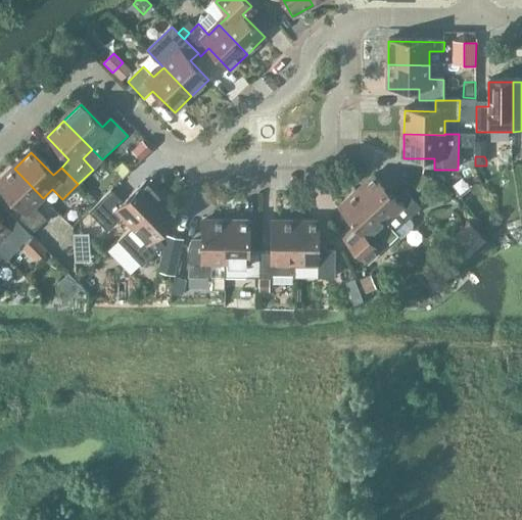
[(43,198),(14,169),(0,182),(0,188),(19,208),(11,216),(32,236),(46,221),(33,207),(43,198)]
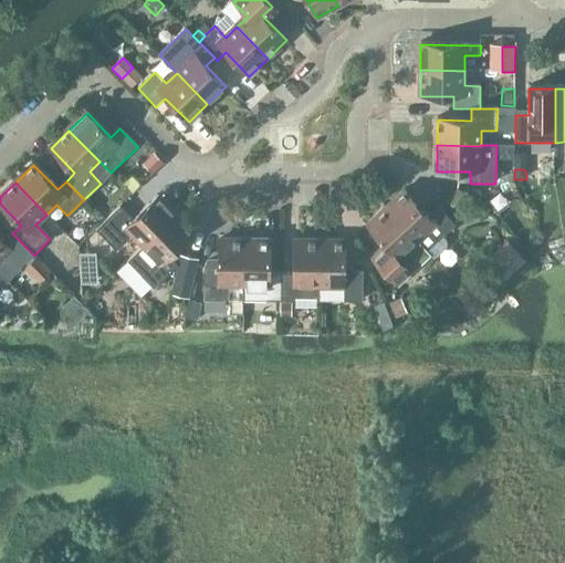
[(431,257),(430,257),(435,261),(446,250),(447,249),(447,248),(447,247),(448,247),(448,246),(448,244),(448,243),(447,243),(447,242),(447,241),(446,241),(443,238),(456,227),(438,208),(429,217),(406,191),(387,209),(431,257)]
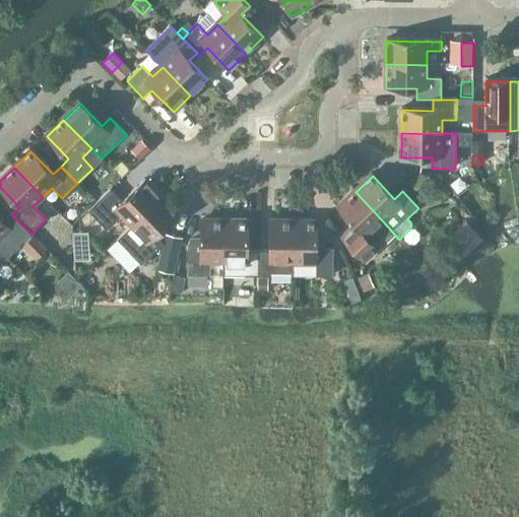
[(132,227),(161,198),(144,181),(123,203),(111,191),(88,212),(108,232),(123,216),(132,227)]
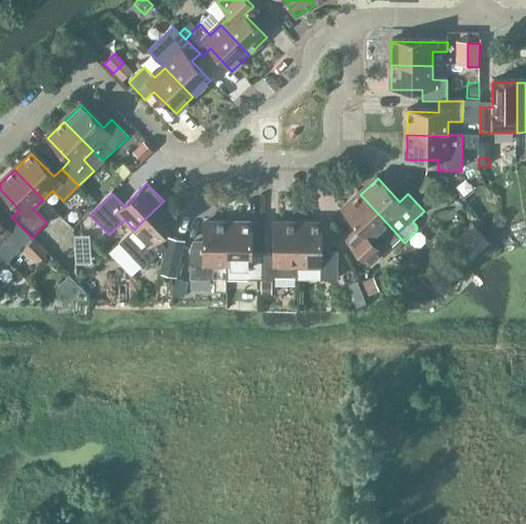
[(401,239),(360,195),(343,211),(363,234),(350,245),(367,264),(381,251),(388,251),(400,239),(401,239)]
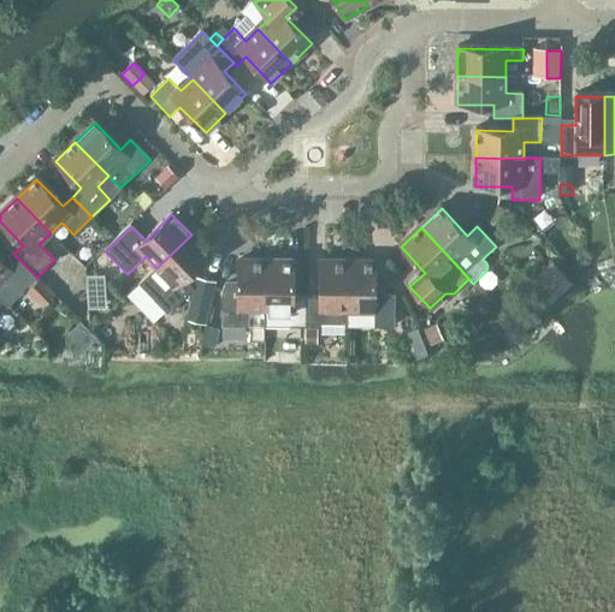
[(191,235),(157,268),(140,285),(169,314),(194,290),(184,280),(211,255),(191,235)]
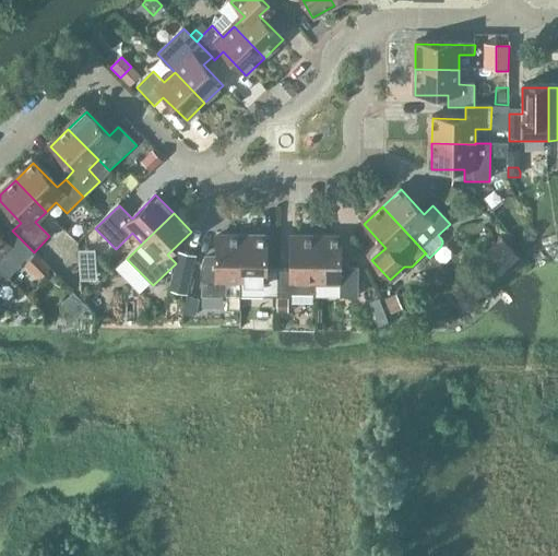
[(34,252),(12,231),(3,239),(0,235),(0,271),(3,275),(4,274),(8,278),(34,252)]
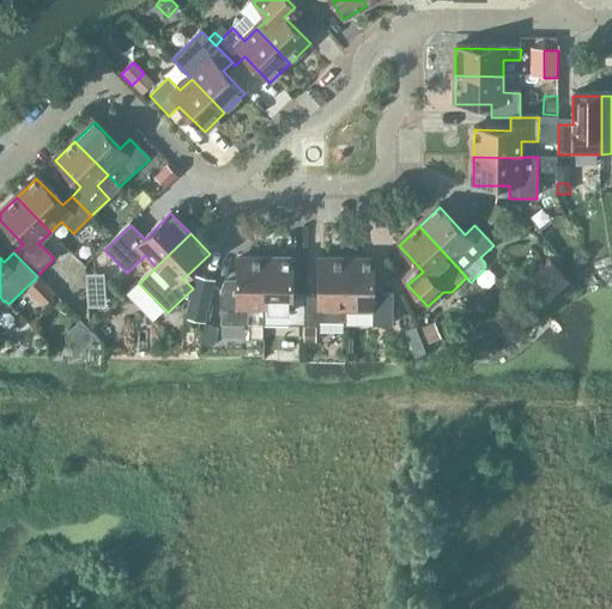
[(265,309),(265,261),(237,261),(237,286),(223,286),(220,298),(220,326),(248,326),(248,309),(265,309)]
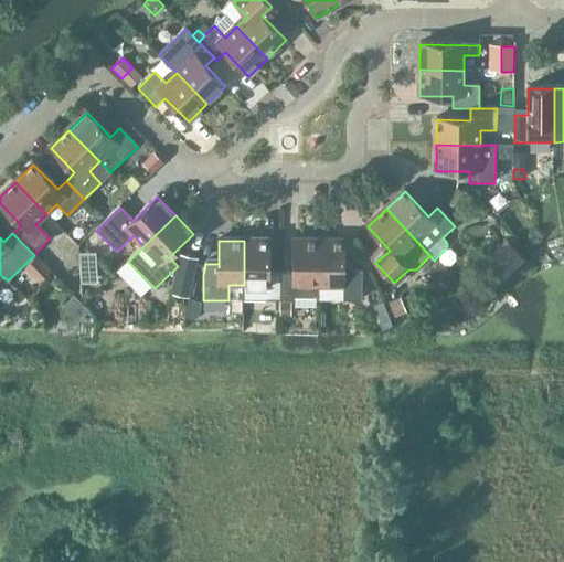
[(244,241),(244,285),(244,294),(258,294),(258,300),(280,301),(282,275),(269,275),(269,241),(244,241)]
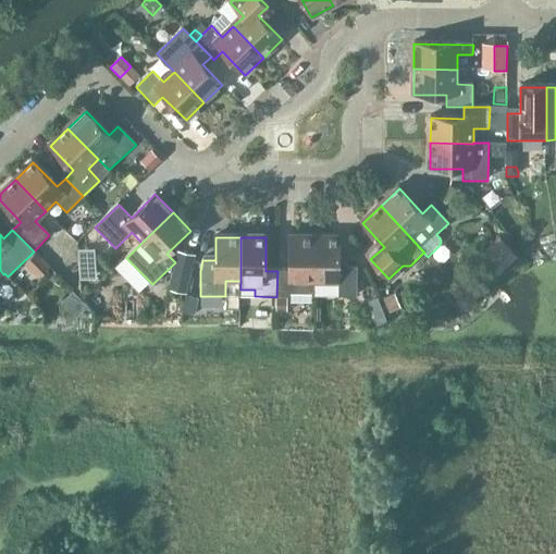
[(288,271),(278,271),(276,297),(286,297),(289,294),(293,294),(294,296),(295,298),(297,299),(306,299),(307,297),(309,296),(310,294),(314,294),(314,238),(289,238),(288,271)]
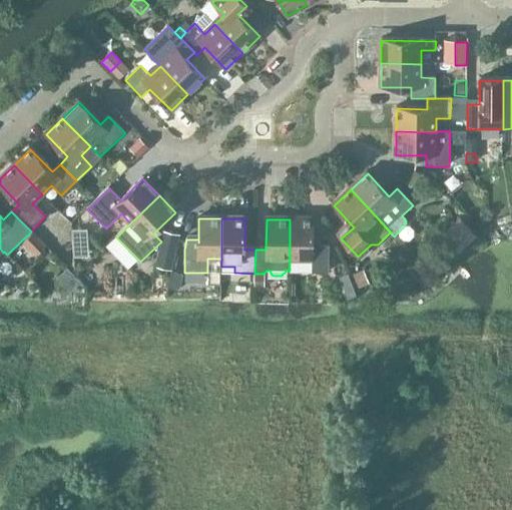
[(313,219),(290,219),(290,271),(290,274),(303,274),(329,274),(329,246),(313,246),(313,219)]
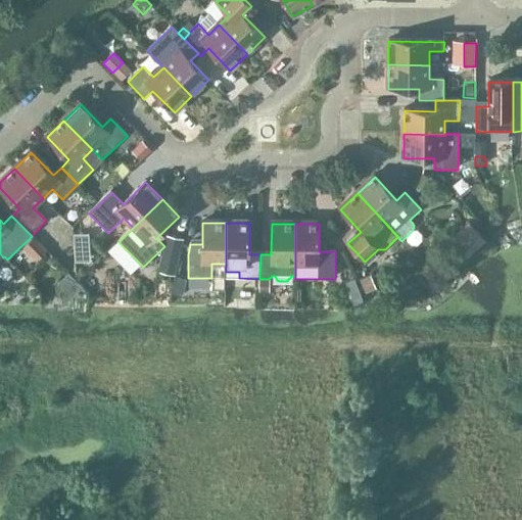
[(459,251),(467,261),(486,242),(477,233),(459,251)]
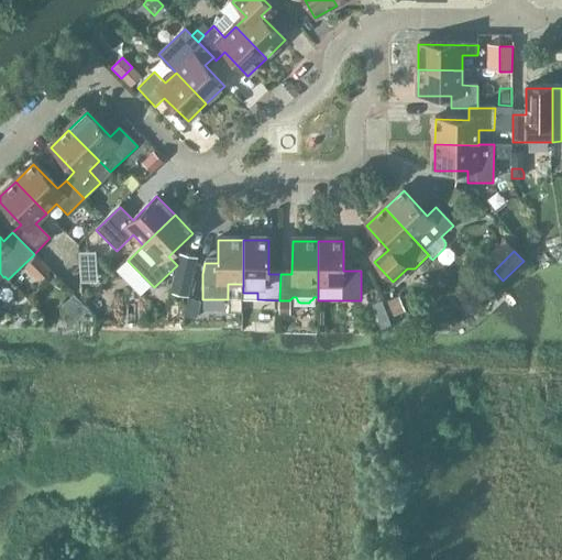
[(51,271),(36,255),(24,266),(39,282),(51,271)]
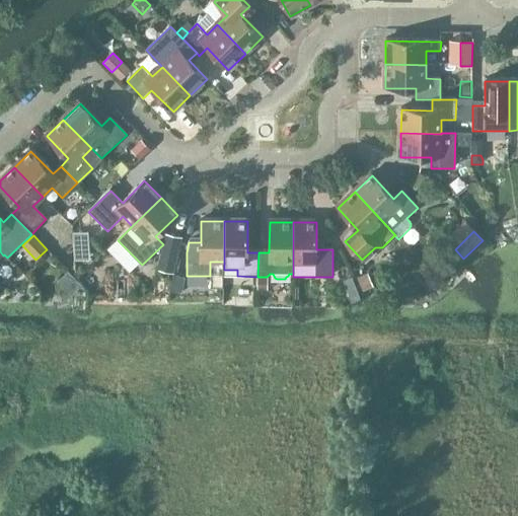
[(157,271),(174,274),(181,238),(165,235),(157,271)]
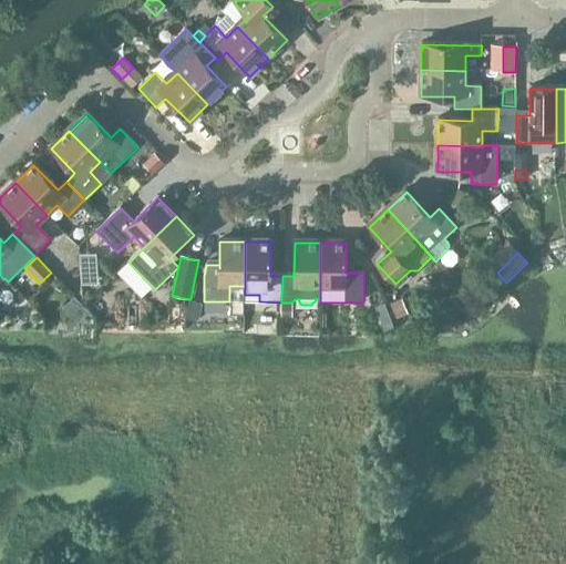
[(90,263),(80,264),(81,279),(91,278),(90,263)]
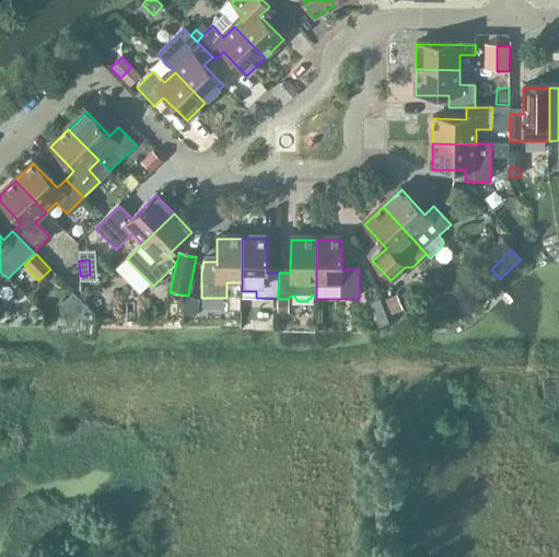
[(106,309),(118,299),(107,288),(96,298),(106,309)]
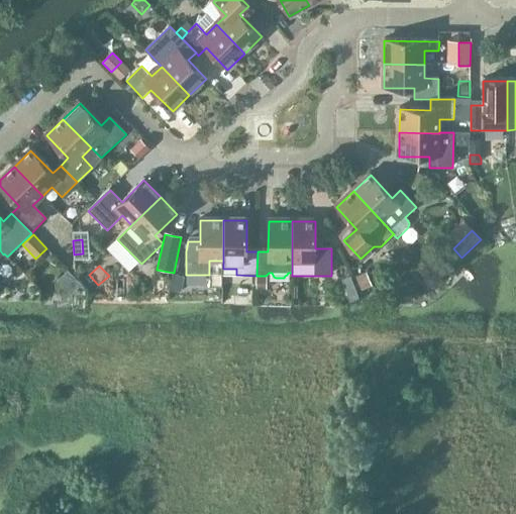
[(374,288),(368,274),(356,279),(363,292),(374,288)]
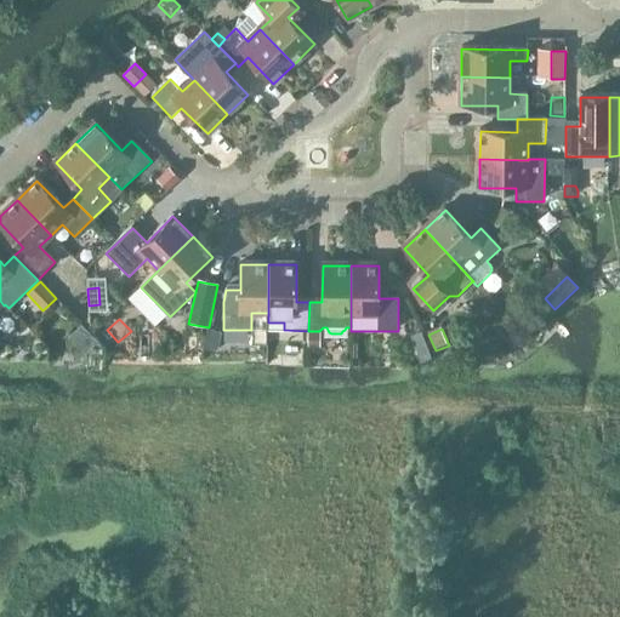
[(217,352),(222,333),(211,330),(206,348),(217,352)]
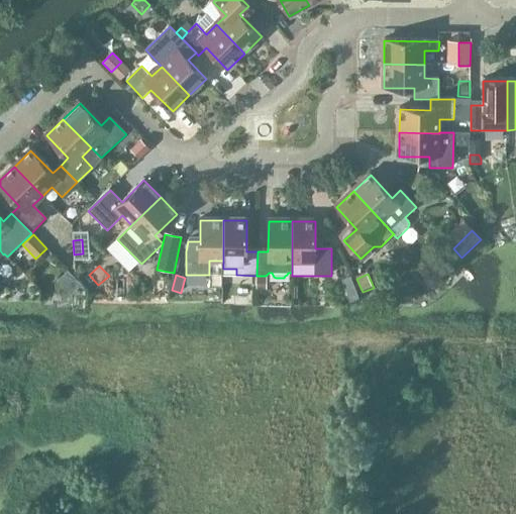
[(353,288),(349,277),(341,280),(346,291),(353,288)]
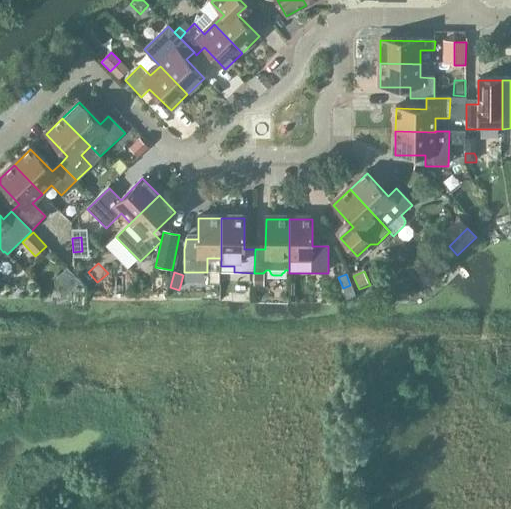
[(264,276),(254,276),(254,284),(254,287),(264,287),(264,276)]
